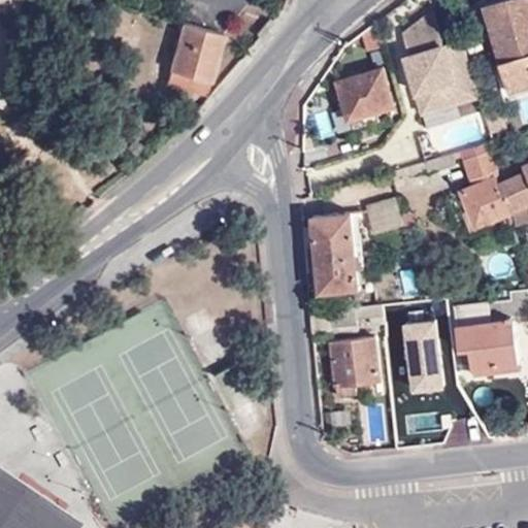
[(527,84),(527,0),(504,0),(487,5),(512,90),(527,84)]
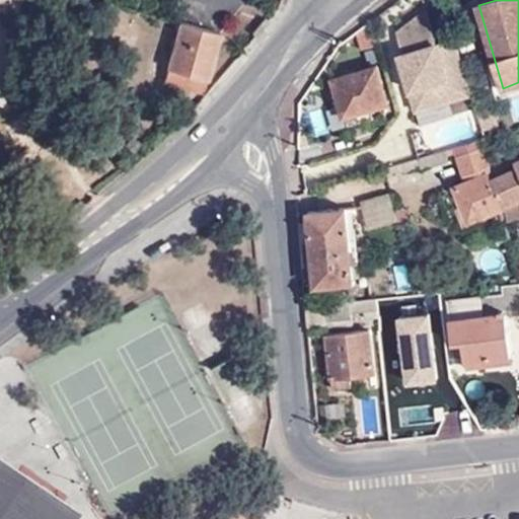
[(405,60),(421,112),(472,96),(457,45),(440,50),(429,10),(402,30),(412,59),(405,60)]
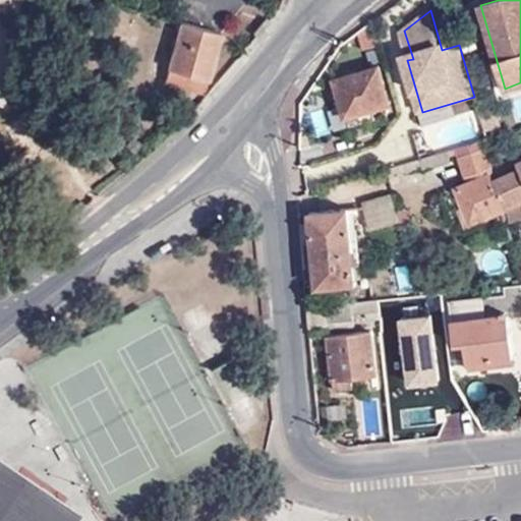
[(207,81),(221,29),(179,16),(166,70),(207,81)]
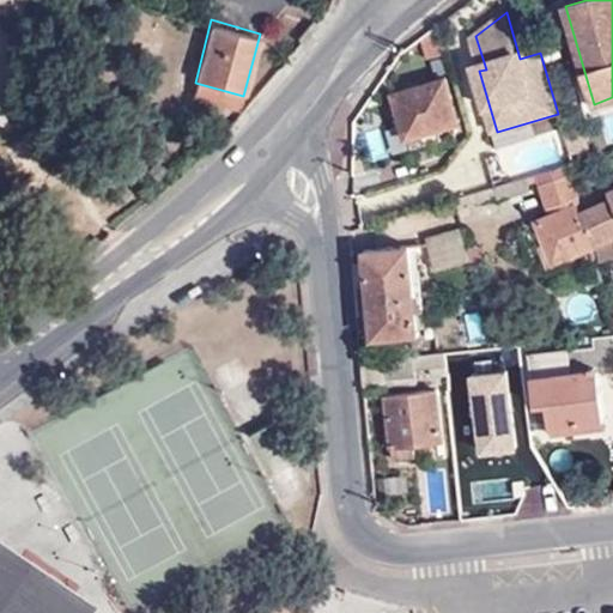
[(455,121),(443,77),(393,92),(405,135),(455,121)]
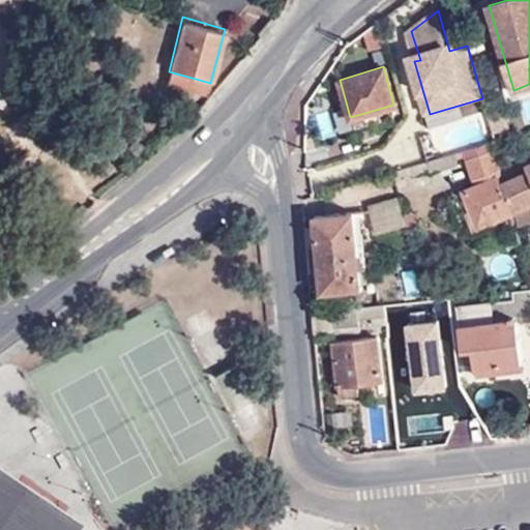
[(207,94),(210,83),(169,71),(166,83),(207,94)]
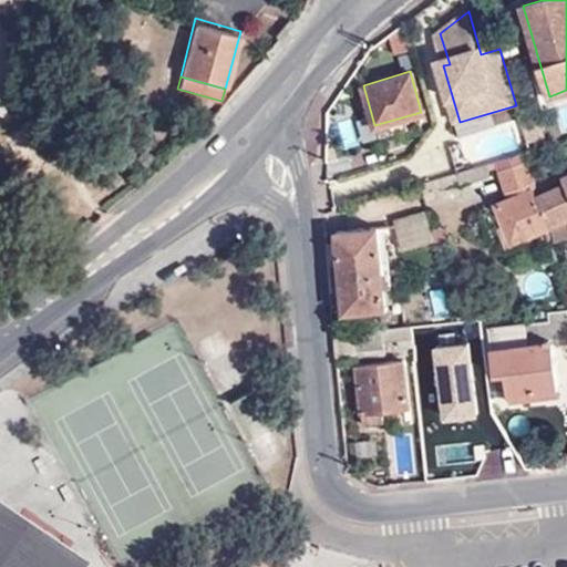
[(531,187),(523,155),(496,164),(508,200),(495,206),(504,226),(500,228),(507,248),(546,233),(531,187)]
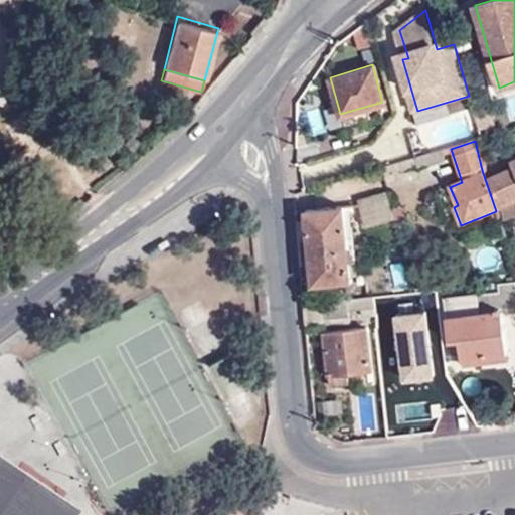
[(478,141),(475,141),(482,170),(496,211),(499,209),(486,180),(483,172),(485,165),(478,141)]
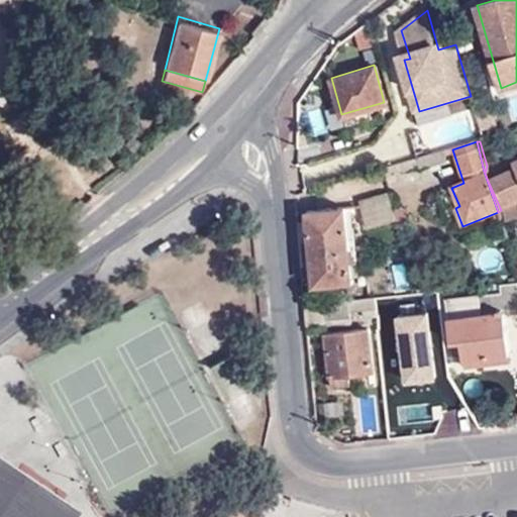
[(446,162),(443,149),(417,158),(421,167),(421,169),(446,162)]
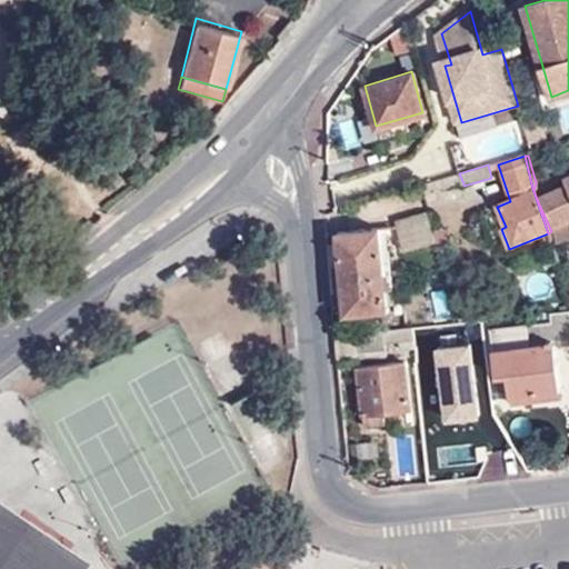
[(459,173),(440,179),(443,188),(463,183),(459,173)]
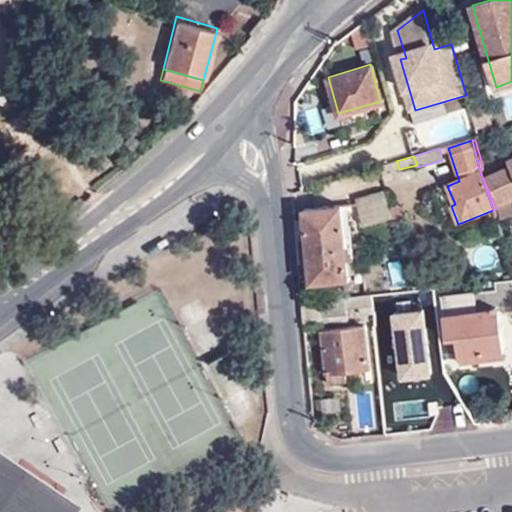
[(511,167),(483,179),(496,208),(501,220),(511,215),(511,203),(511,202),(511,201),(511,159),(510,161),(511,166),(511,167)]
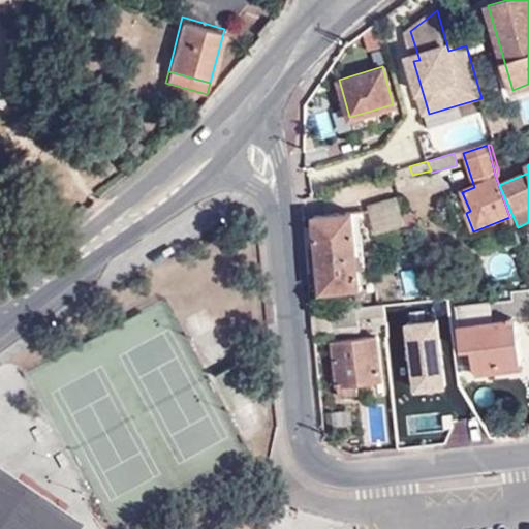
[(396,227),(387,200),(369,206),(377,232),(396,227)]
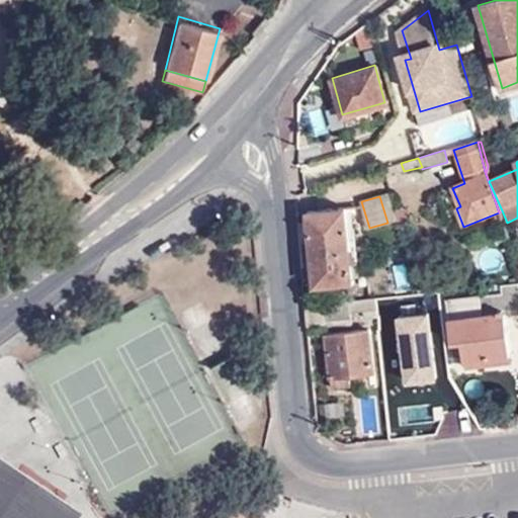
[(351,280),(344,208),(307,211),(312,283),(351,280)]
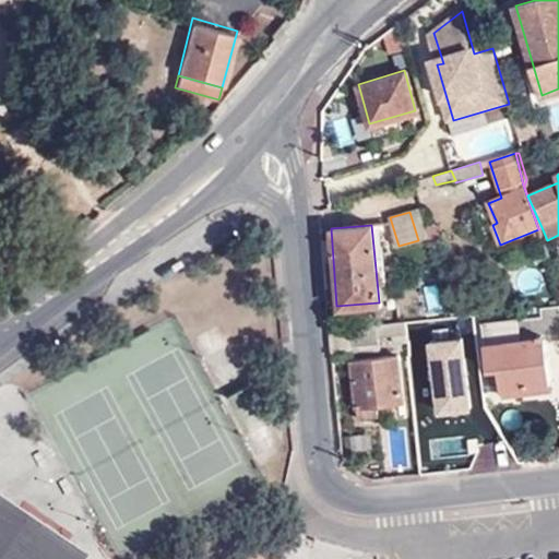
[(426,310),(440,310),(440,286),(426,286),(426,310)]
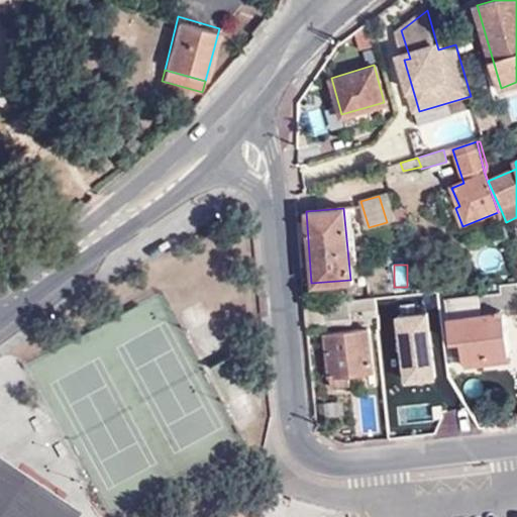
[(516,310),(516,293),(516,281),(499,284),(499,291),(477,293),(477,297),(445,301),(450,338),(459,337),(461,357),(506,352),(502,312),(516,310)]
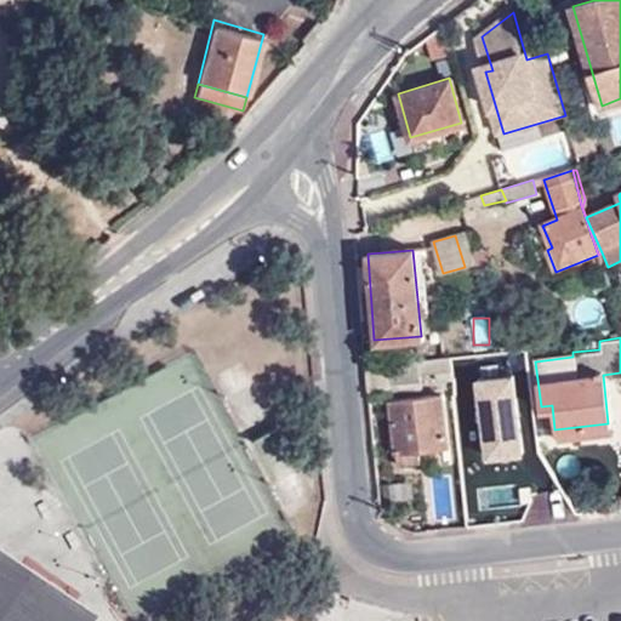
[(453,370),(455,389),(473,387),(471,354),(451,357),(453,370)]
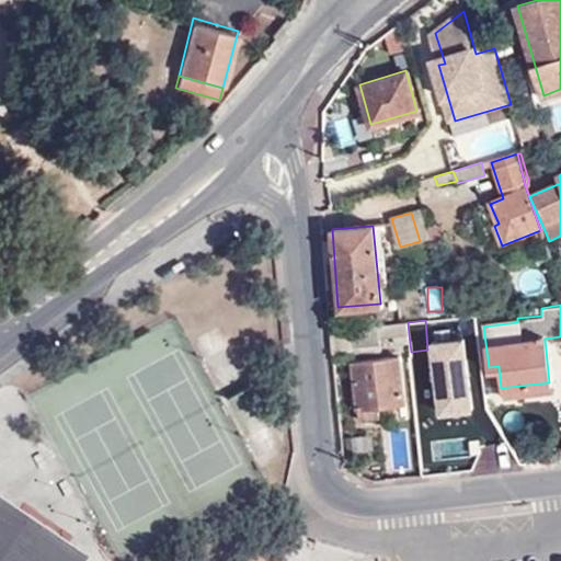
[(408,322),(347,330),(350,347),(379,344),(378,338),(409,334),(408,322)]
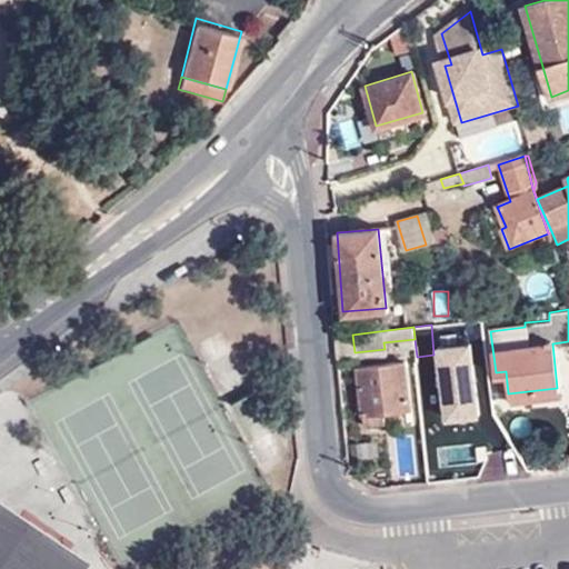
[(410,409),(405,360),(356,367),(362,427),(383,425),(382,412),(410,409)]
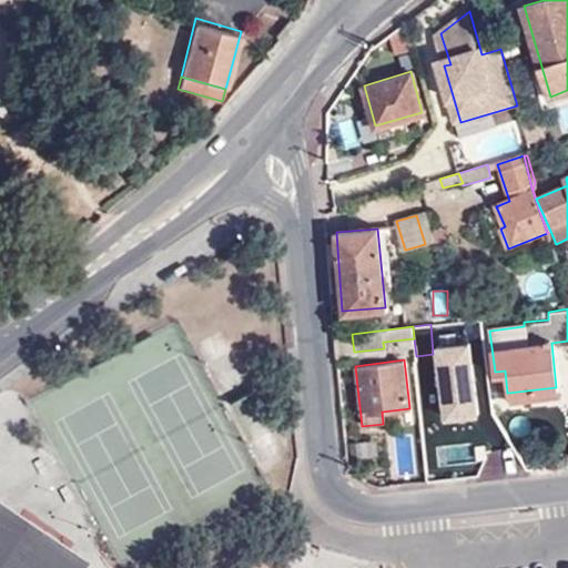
[(557,396),(556,387),(507,393),(508,402),(557,396)]
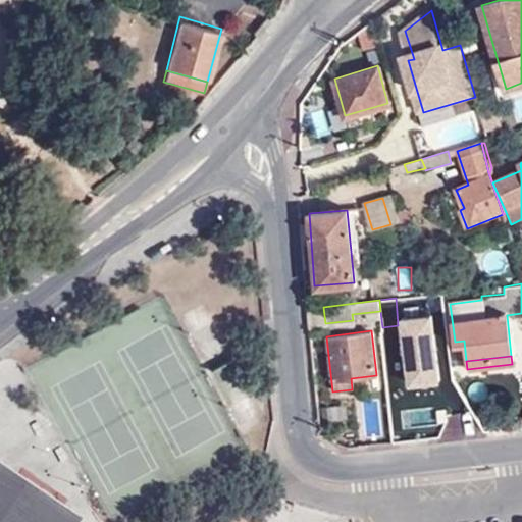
[(75,521),(0,470),(0,521),(75,521)]
